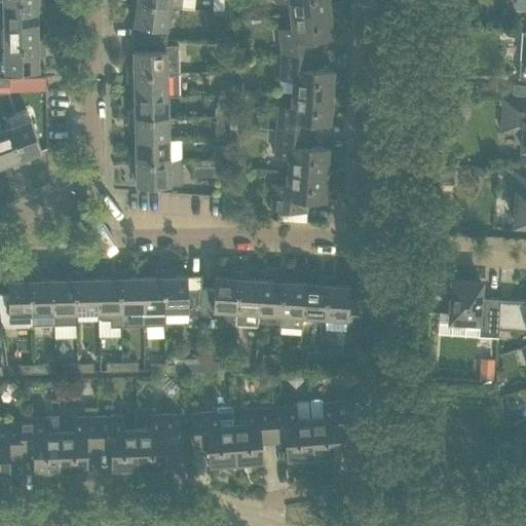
[(223,0),(224,12),(232,12),(231,0),(223,0)]
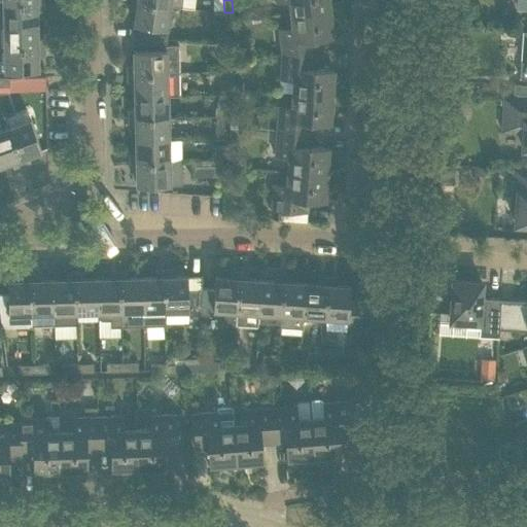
[(275,0),(275,1),(287,0),(289,13),(330,9),(328,0),(275,0)]
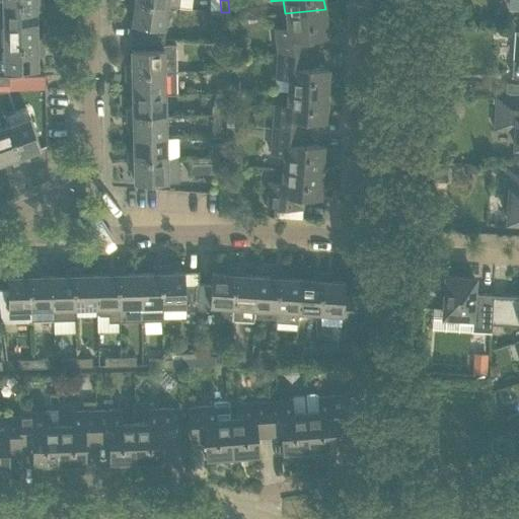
[(518,0),(510,0),(510,8),(518,8),(518,0)]
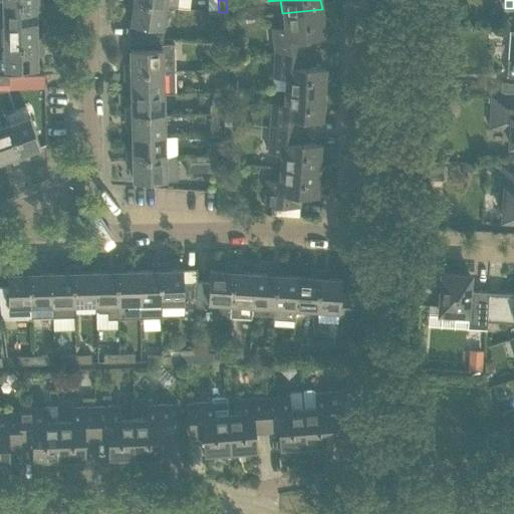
[(166,6),(127,1),(126,9),(133,10),(131,24),(163,28),(166,6)]
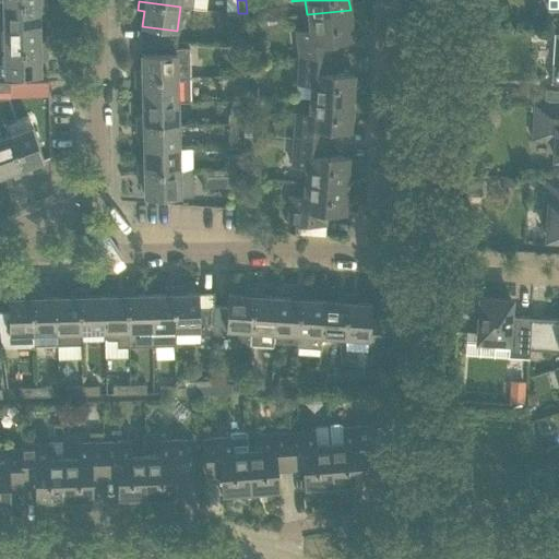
[(45,12),(45,2),(0,3),(0,26),(38,26),(38,12),(45,12)]
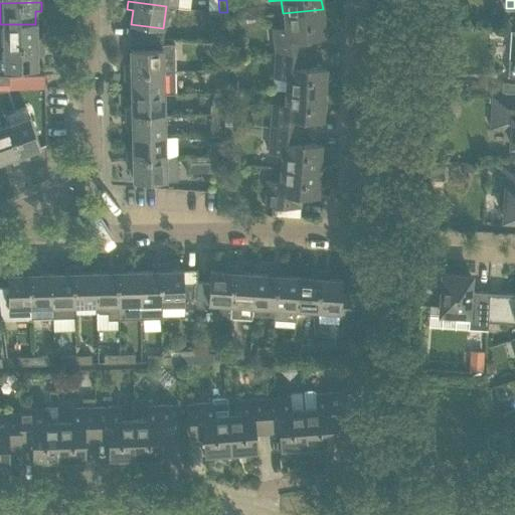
[(323,9),(283,13),(285,26),(272,28),(275,52),(304,51),(303,37),(326,34),(323,9)]
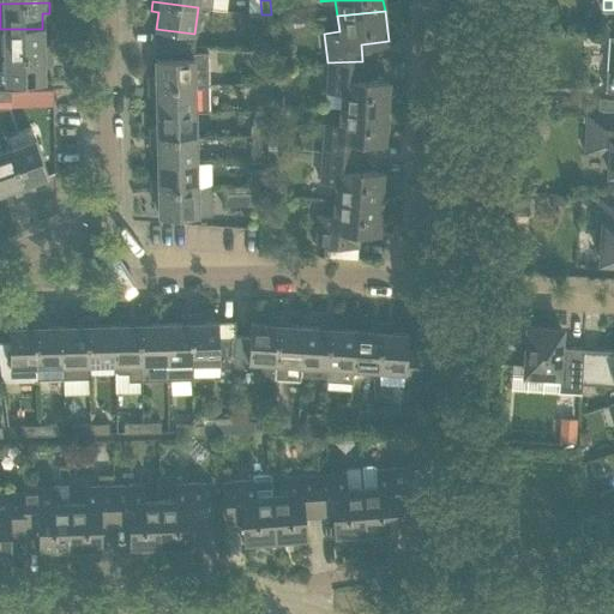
[(271,14),(262,14),(262,34),(272,32),(271,14)]
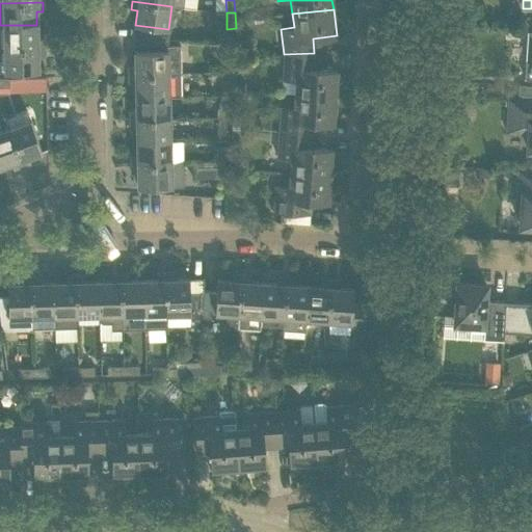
[(37,38),(36,25),(0,25),(0,48),(44,48),(44,38),(37,38)]
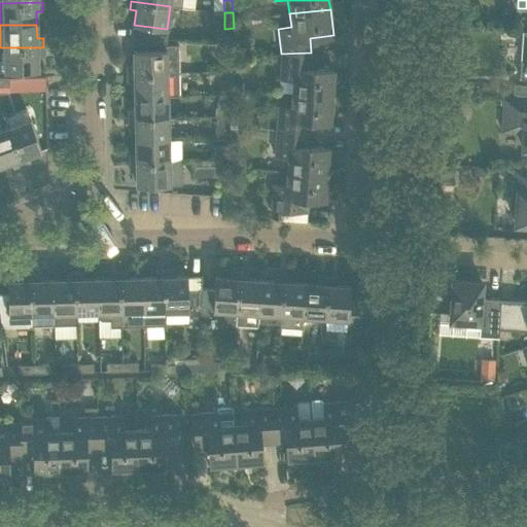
[(519,62),(518,78),(526,78),(526,31),(525,62),(519,62)]
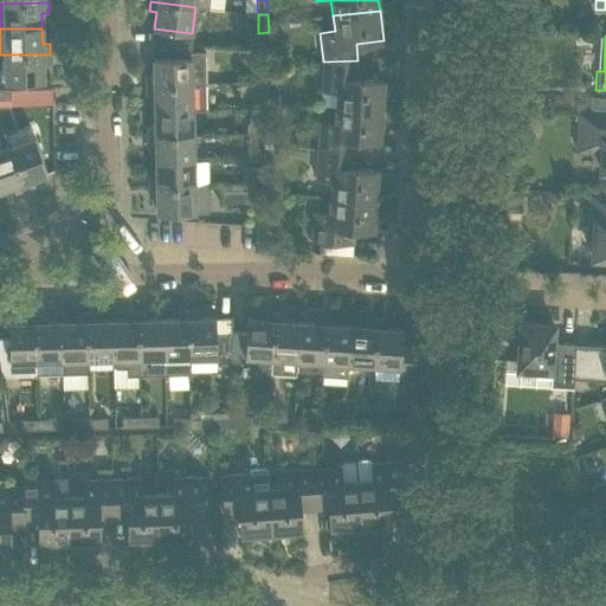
[(189,57),(176,57),(153,58),(153,75),(146,75),(146,85),(192,84),(205,83),(204,52),(189,52),(189,57)]
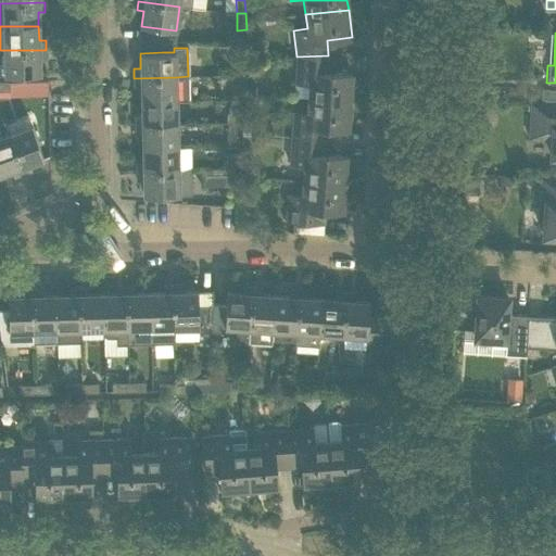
[(46,50),(0,50),(0,75),(40,74),(39,59),(46,59),(46,50)]
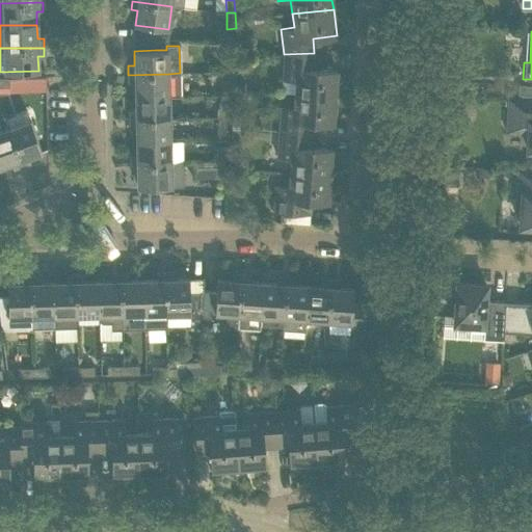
[(314,53),(284,54),(282,79),(295,80),(294,94),(335,97),(337,70),(314,69),(314,53)]
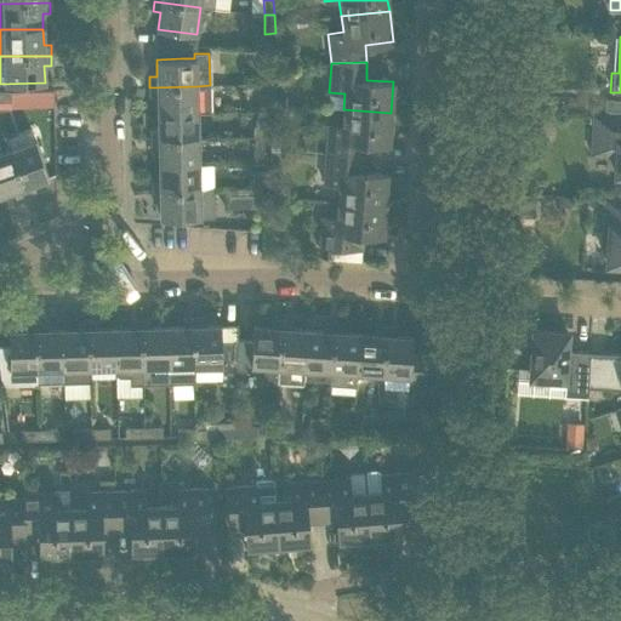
[(265,84),(275,85),(277,66),(266,66),(265,84)]
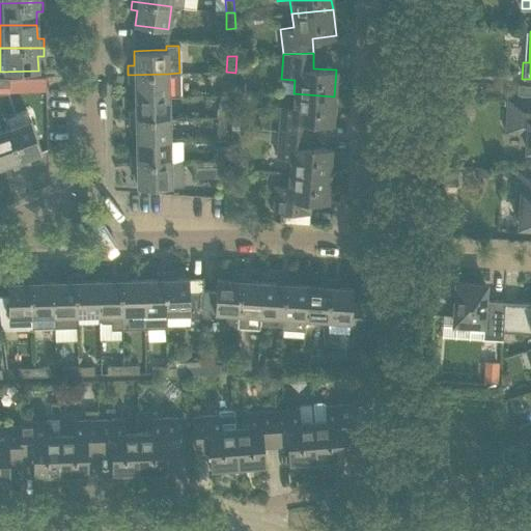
[(235,73),(226,72),(225,88),(234,88),(235,73)]
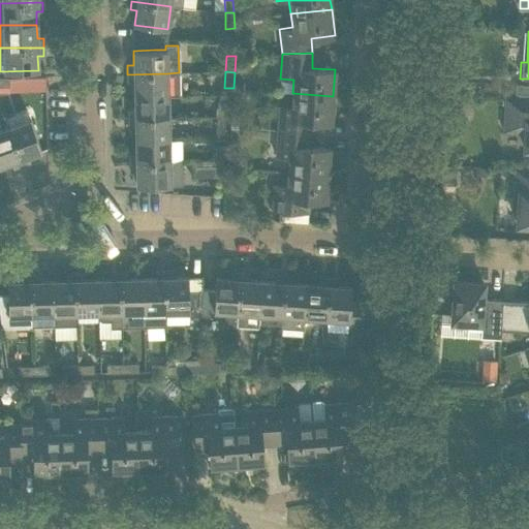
[(179,72),(167,73),(127,74),(128,83),(134,83),(134,96),(167,95),(180,95),(179,72)]
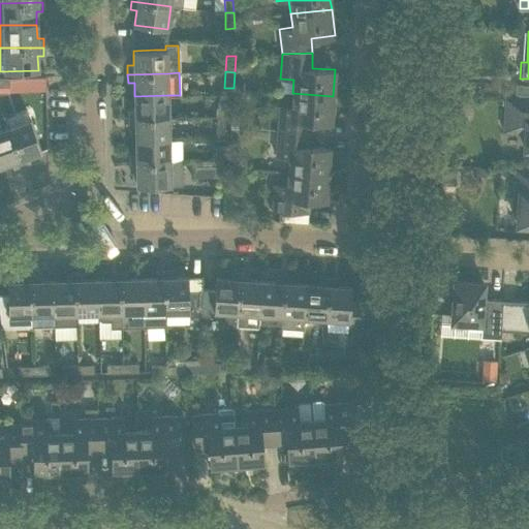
[(45,76),(8,78),(8,87),(9,91),(45,90),(45,76)]
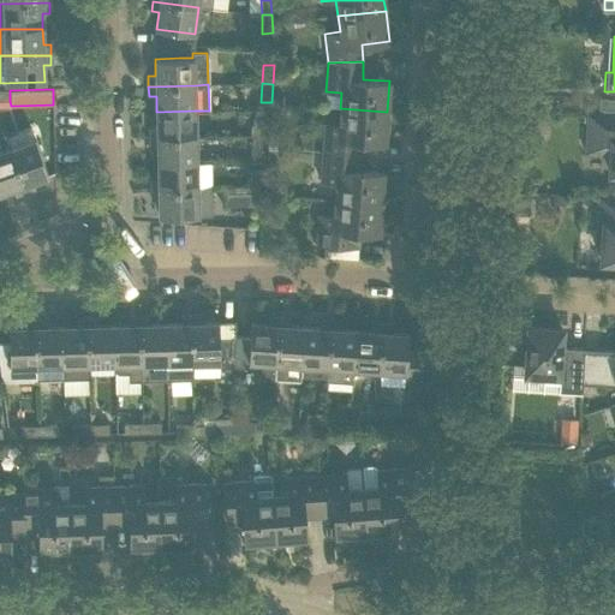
[(0,90),(0,100),(10,101),(10,90),(0,90)]
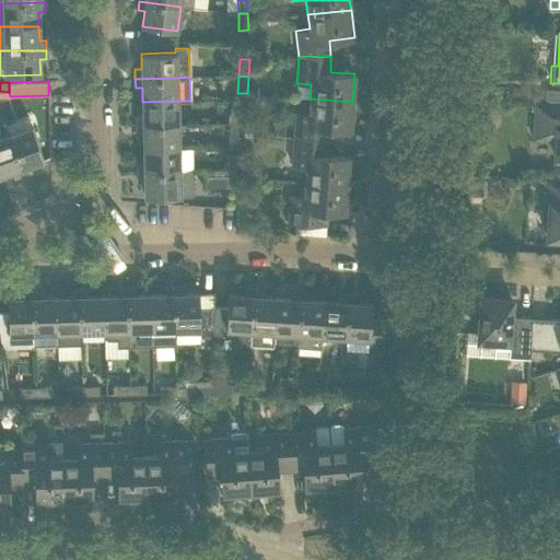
[(559,102),(559,90),(551,90),(550,102),(559,102)]
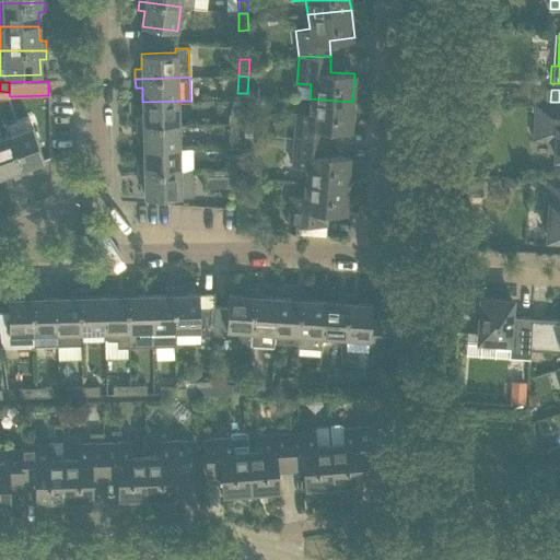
[(352,102),(310,98),(308,114),(295,113),(293,139),(325,141),(326,128),(351,130),(352,102)]
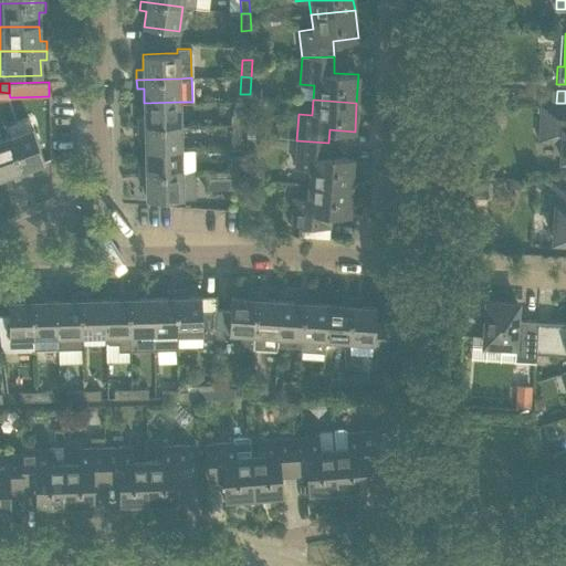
[(179,102),(144,103),(145,117),(137,117),(138,127),(180,126),(179,102)]
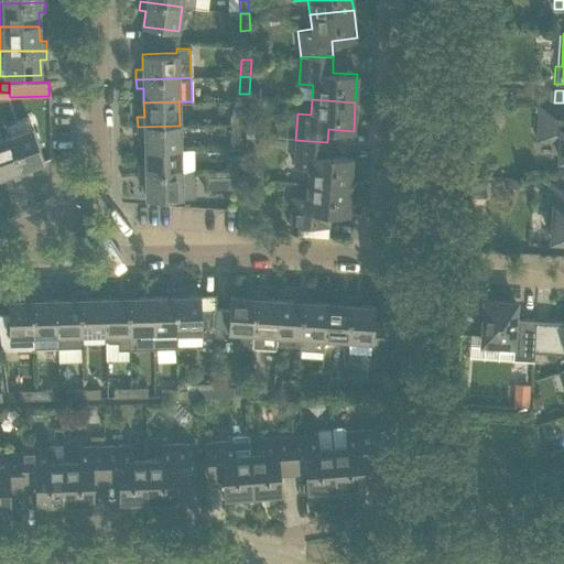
[(563,106),(539,105),(537,140),(560,142),(559,160),(563,159),(563,106)]
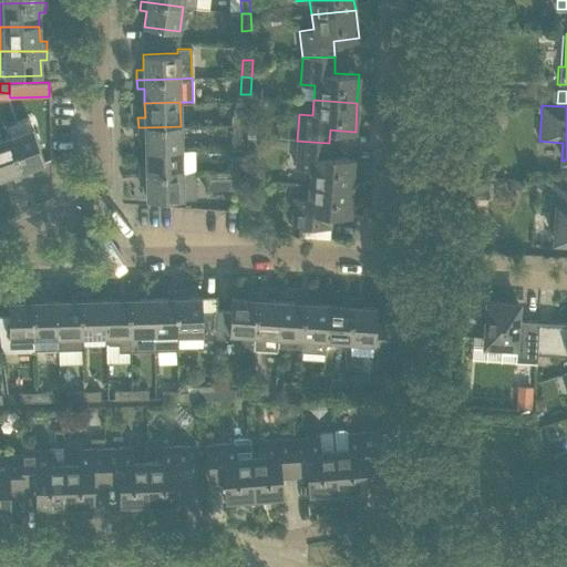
[(234,107),(233,125),(241,125),(243,109),(234,107)]
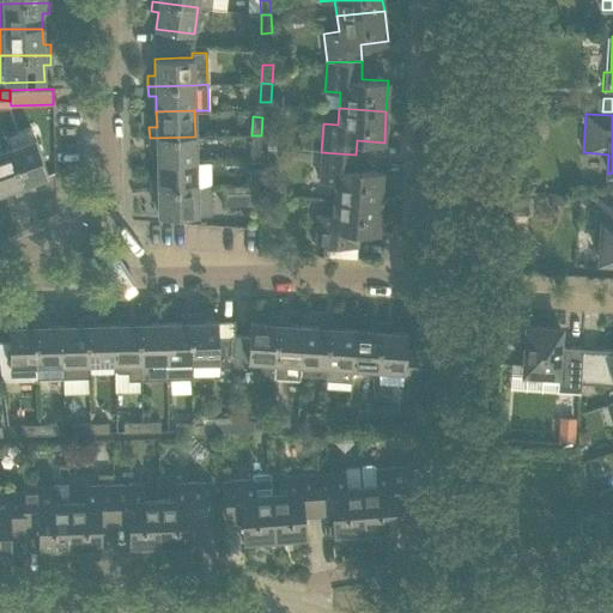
[(261,135),(252,135),(250,153),(260,155),(261,135)]
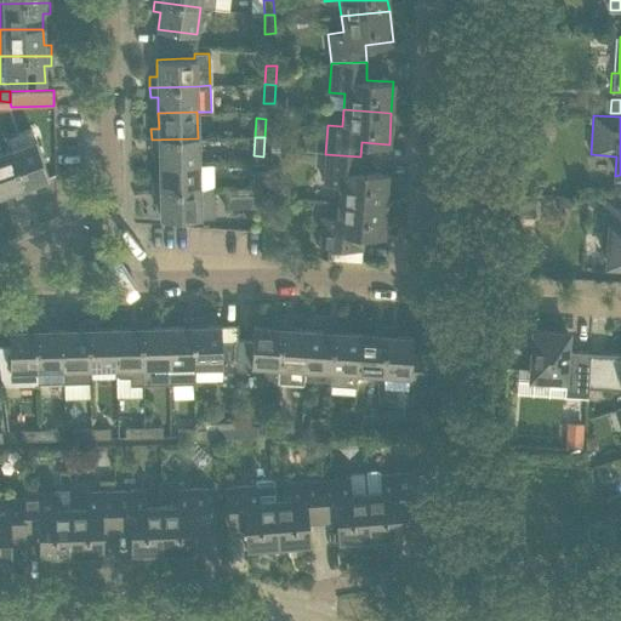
[(198,138),(152,140),(152,149),(159,149),(159,165),(199,164),(198,138)]
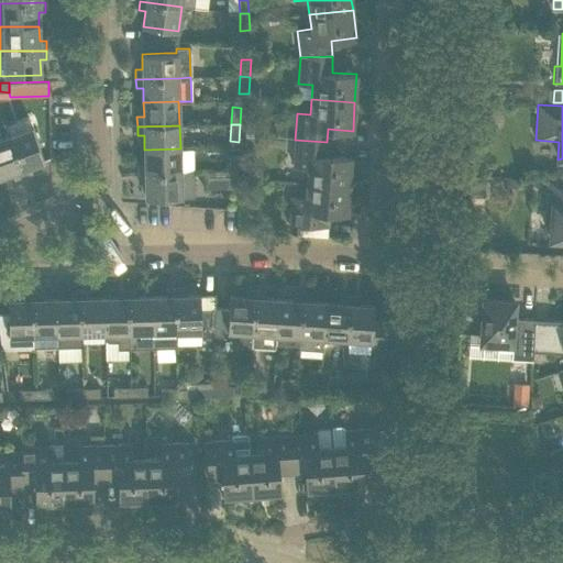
[(32,128),(8,136),(22,176),(31,173),(29,166),(44,161),(32,128)]
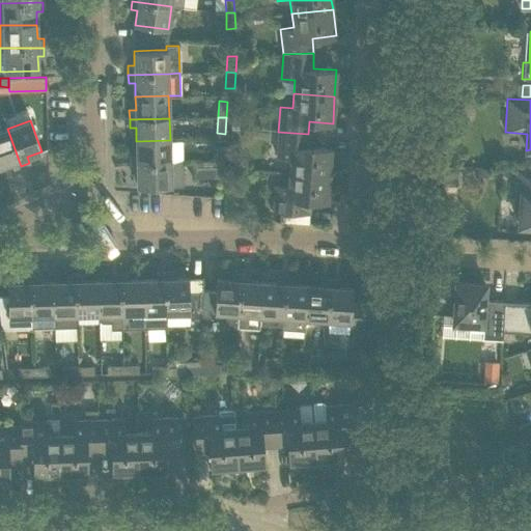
[(7,129),(0,131),(0,166),(10,163),(14,169),(21,166),(7,129)]
